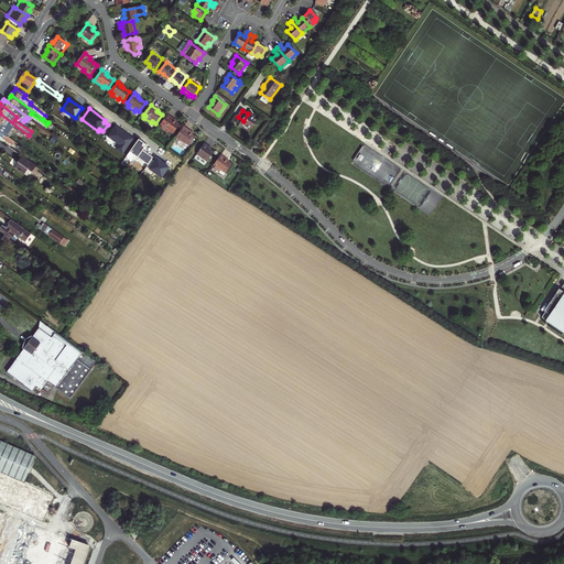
[(256,118),(249,112),(248,114),(243,121),(241,123),(251,130),(258,121),(255,119),(256,118)]
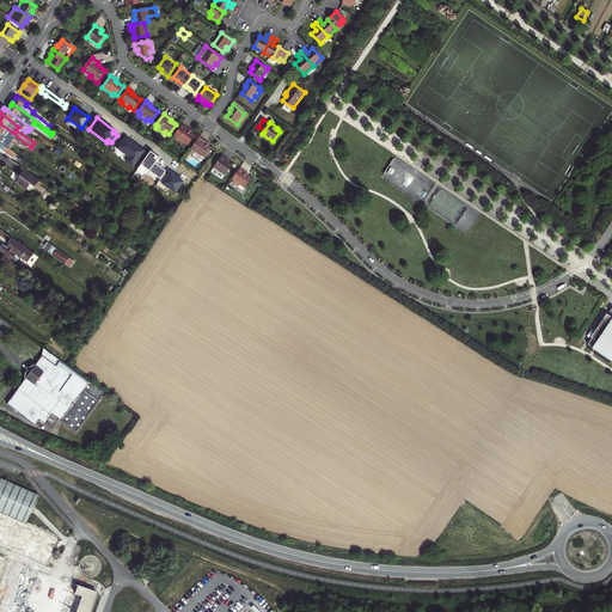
[(0,133),(12,142),(14,139),(32,152),(34,148),(31,147),(0,123),(0,133)]
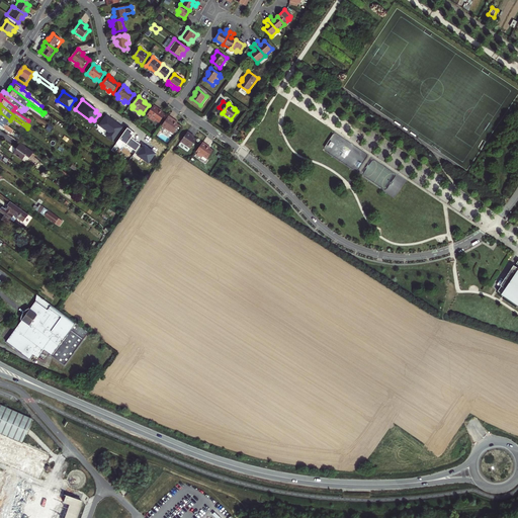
[(160,111),(160,110),(154,105),(147,115),(149,116),(148,118),(154,122),(155,120),(159,123),(165,115),(161,112),(160,111)]
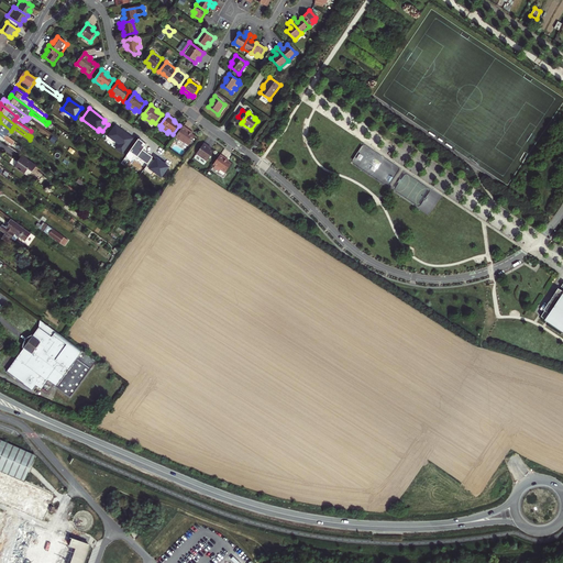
[(11,131),(0,122),(0,130),(17,143),(19,145),(21,143),(9,134),(11,131)]
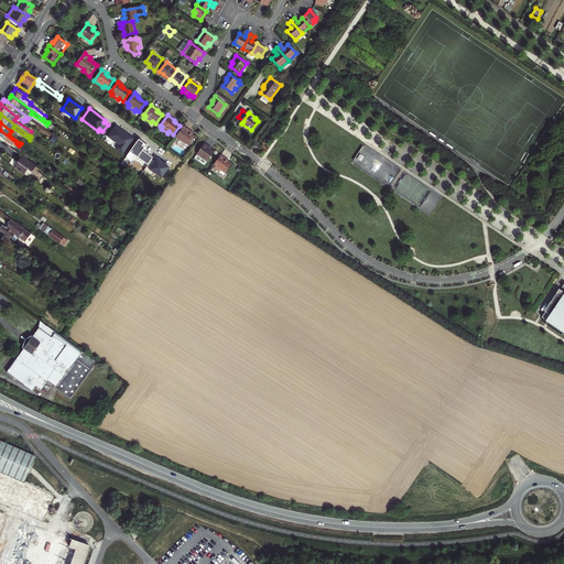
[(133,139),(116,127),(109,137),(120,143),(116,150),(122,154),(133,139)]
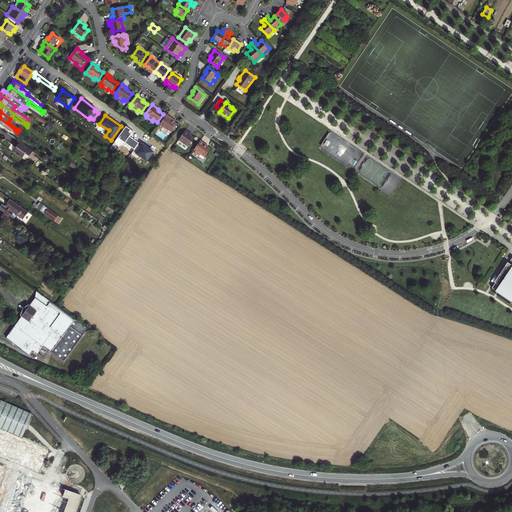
[(178,126),(175,123),(172,121),(173,120),(167,116),(159,126),(167,132),(168,131),(172,134),(178,126)]
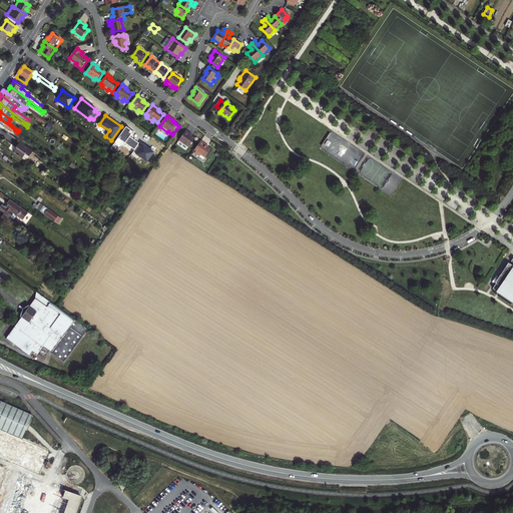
[(15,130),(0,118),(0,126),(3,129),(5,127),(12,133),(15,130)]
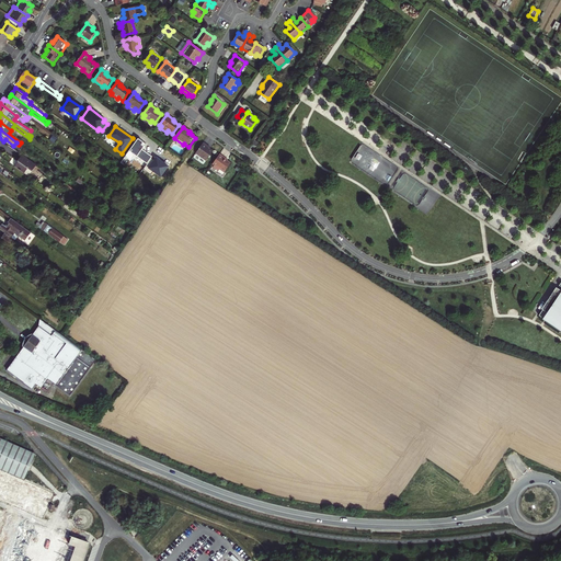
[(145,145),(138,139),(129,151),(147,164),(151,158),(152,157),(141,149),(145,145)]
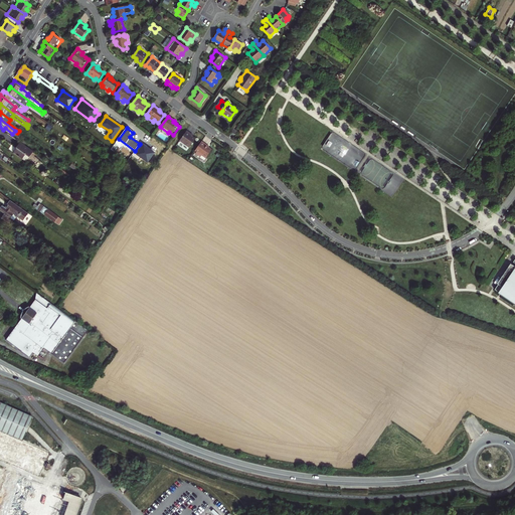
[(187,132),(180,142),(190,149),(196,140),(192,138),(193,136),(187,132)]
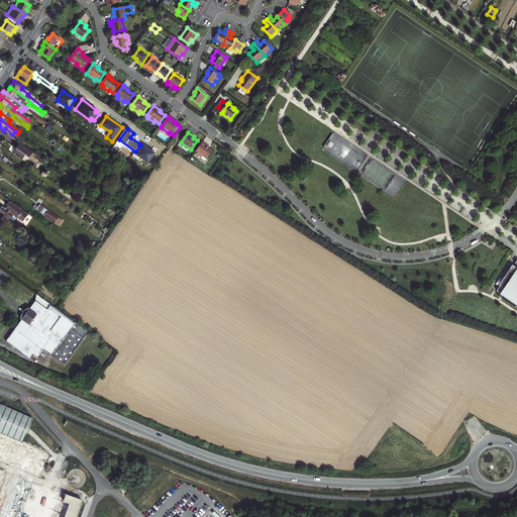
[(214,152),(211,149),(207,146),(207,145),(203,142),(196,151),(198,152),(197,154),(203,159),(204,158),(208,161),(214,152)]
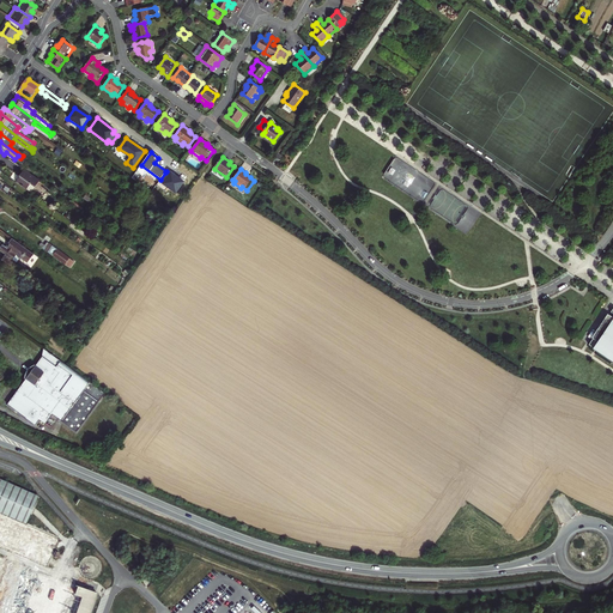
[(16,182),(31,194),(40,181),(25,170),(20,176),(16,182)]
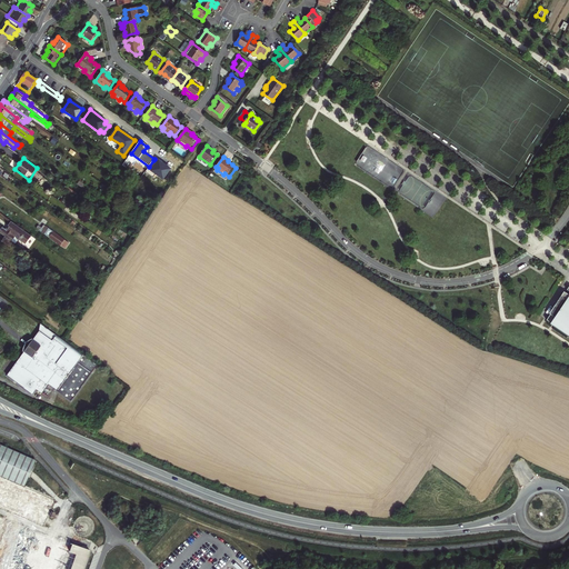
[(156,162),(153,160),(149,167),(146,171),(153,176),(155,173),(162,179),(170,169),(158,160),(156,162)]
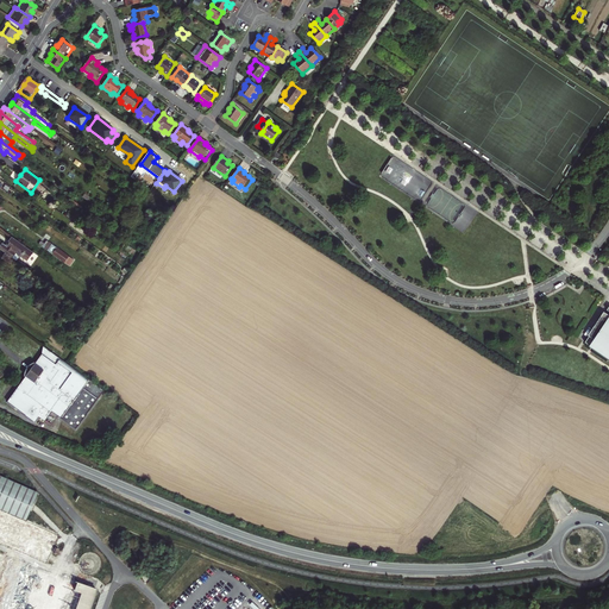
[(6,248),(25,262),(31,252),(11,237),(6,243),(8,244),(6,248)]
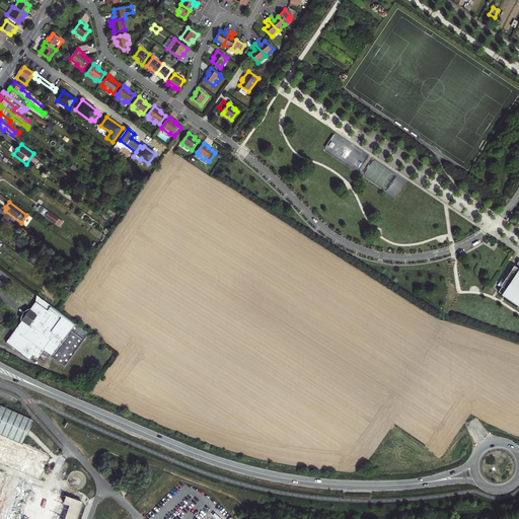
[(58,228),(62,223),(40,207),(38,209),(34,207),(33,208),(32,210),(58,228)]
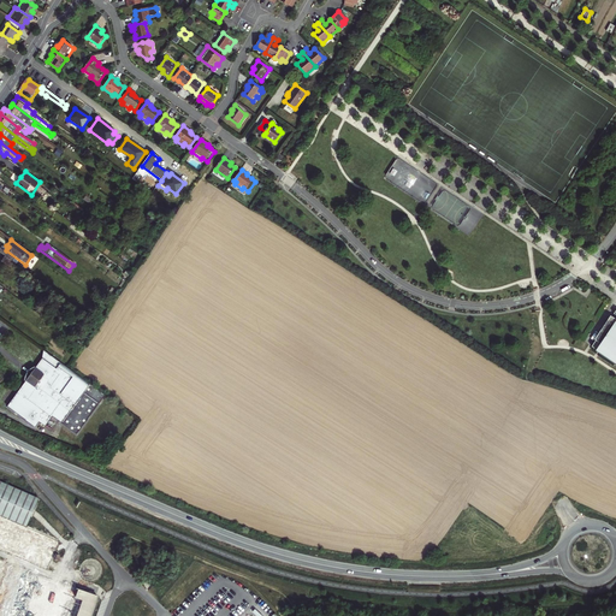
[(0,254),(3,256),(11,262),(15,258),(24,265),(25,265),(6,250),(1,247),(0,248),(0,254)]
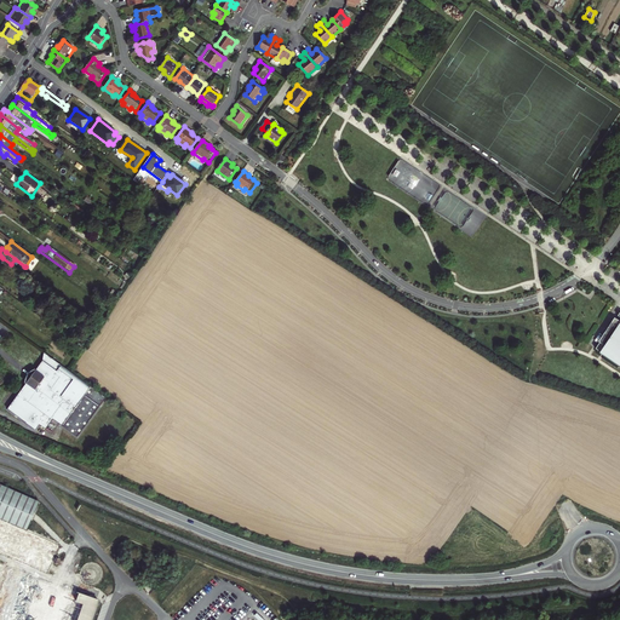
[(3,258),(0,260),(12,269),(15,267),(11,264),(3,258)]
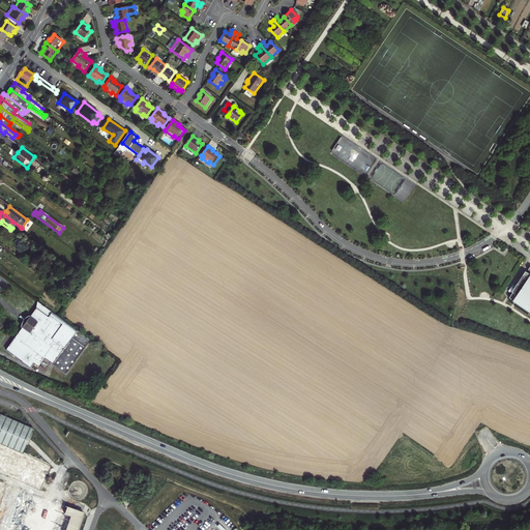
[(10,230),(0,223),(0,224),(9,231),(10,230)]
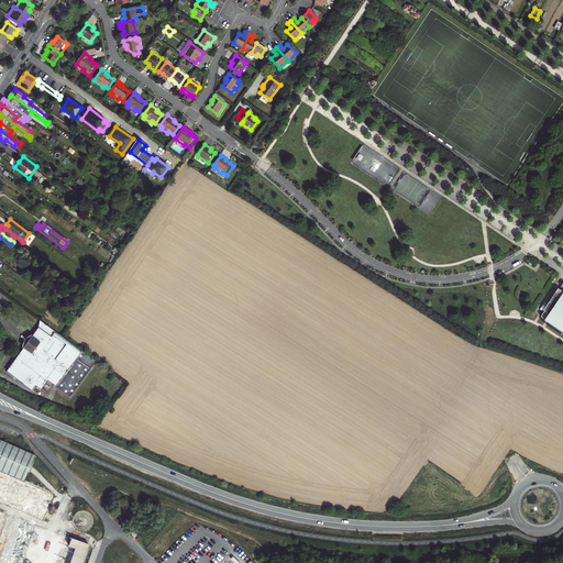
[(559,288),(543,310),(544,311),(541,317),(549,322),(562,331),(562,283),(561,287),(562,287),(562,289),(562,291),(559,288)]
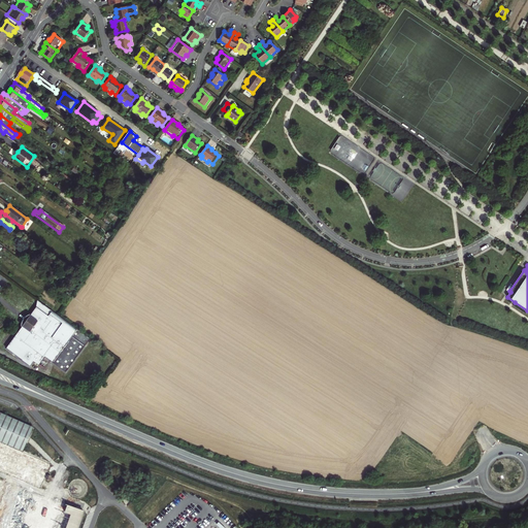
[(63,373),(87,340),(35,301),(34,308),(28,316),(27,316),(25,316),(24,317),(22,319),(21,320),(20,321),(20,323),(19,325),(19,326),(20,327),(14,333),(12,334),(10,336),(9,338),(8,341),(3,349),(27,366),(30,362),(35,366),(42,358),(63,373)]
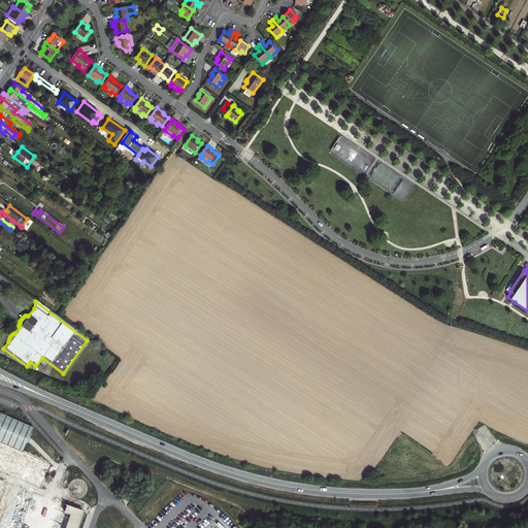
[(0,443),(23,454),(33,429),(0,415),(0,443)]
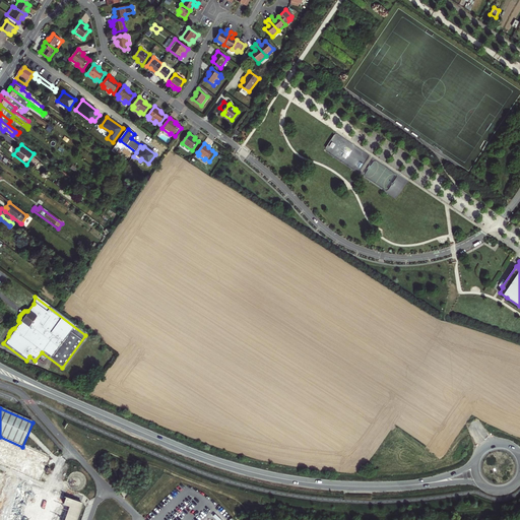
[(0,514),(12,480),(10,479),(0,509),(0,514)]
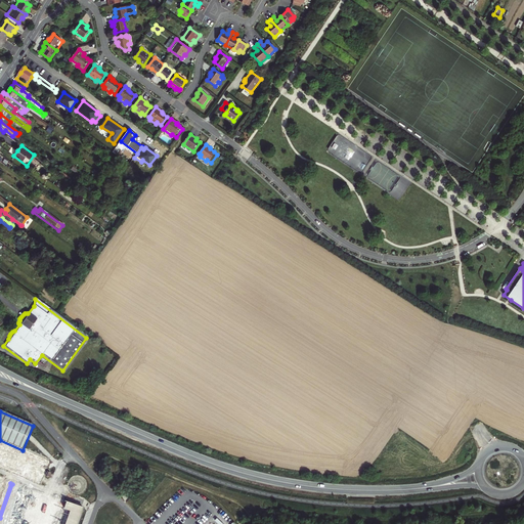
[(77,523),(83,509),(12,484),(0,518),(0,523),(77,523)]
